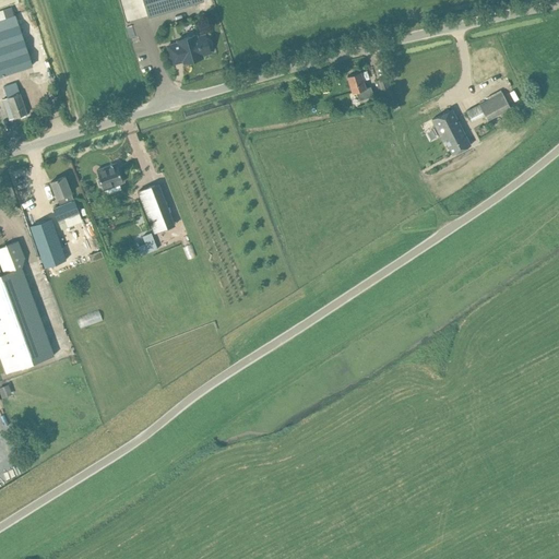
[(131,0),(135,19),(143,16),(140,0),(131,0)]
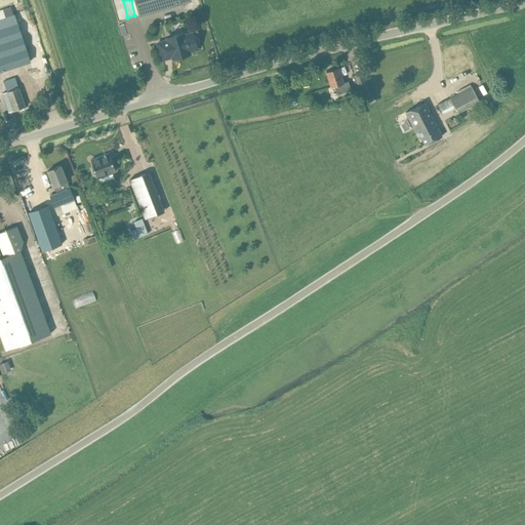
[(190,0),(134,0),(139,15),(191,0),(190,0)]
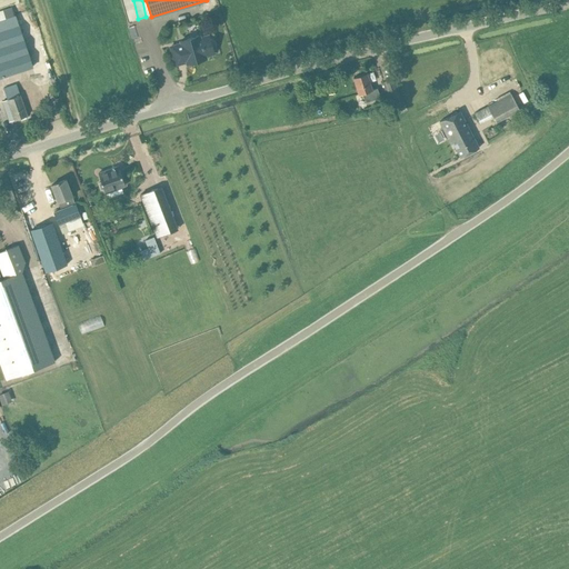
[(0,20),(0,77),(33,67),(16,16),(0,20)]
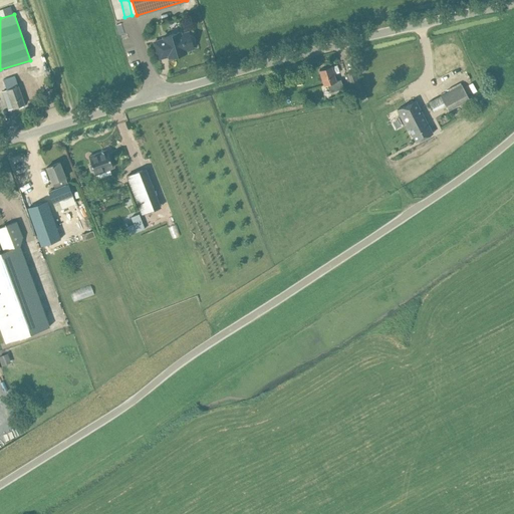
[(194,48),(189,32),(189,31),(181,33),(180,32),(163,36),(164,39),(154,41),(159,58),(169,55),(169,57),(170,57),(170,55),(176,53),(175,51),(179,50),(180,54),(186,52),(186,50),(194,48)]
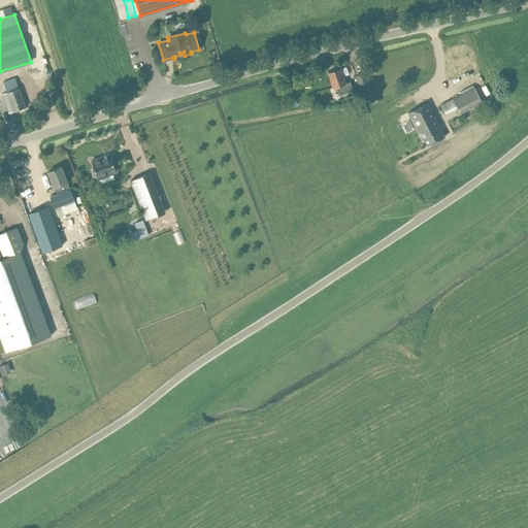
[(348,91),(345,84),(340,68),(327,72),(333,88),(338,87),(340,93),(348,91)]
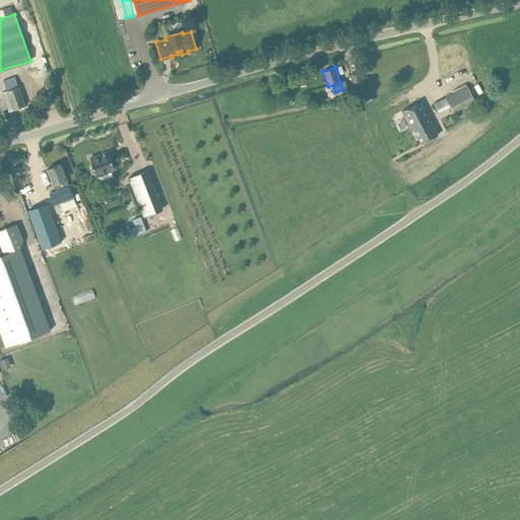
[(24,106),(18,86),(14,76),(3,80),(7,91),(2,92),(5,100),(9,99),(13,110),(24,106)]
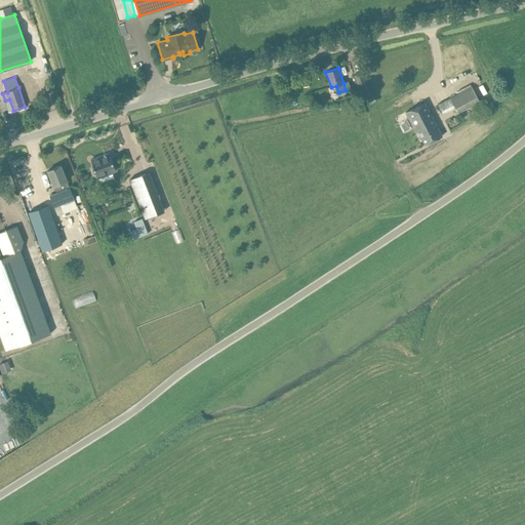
[(479,101),(472,86),(438,105),(443,114),(454,108),(457,113),(479,101)]
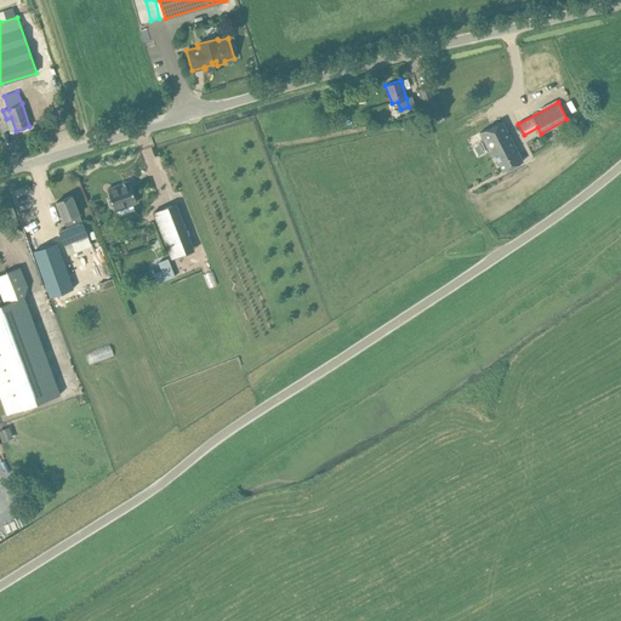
[(502,171),(523,161),(501,121),(479,132),(493,158),(495,157),(502,171)]
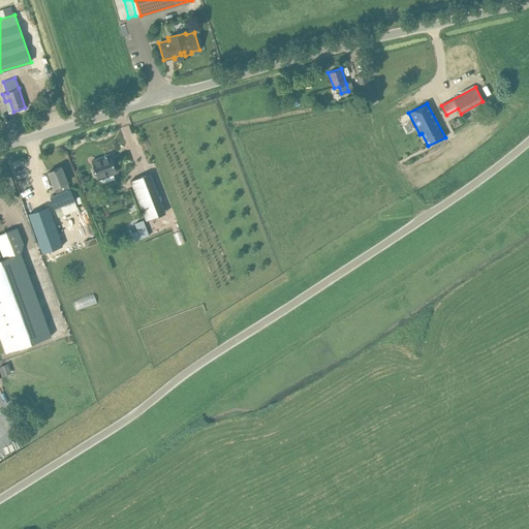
[(98,180),(117,173),(110,154),(91,160),(94,168),(91,169),(94,177),(97,176),(98,180)]
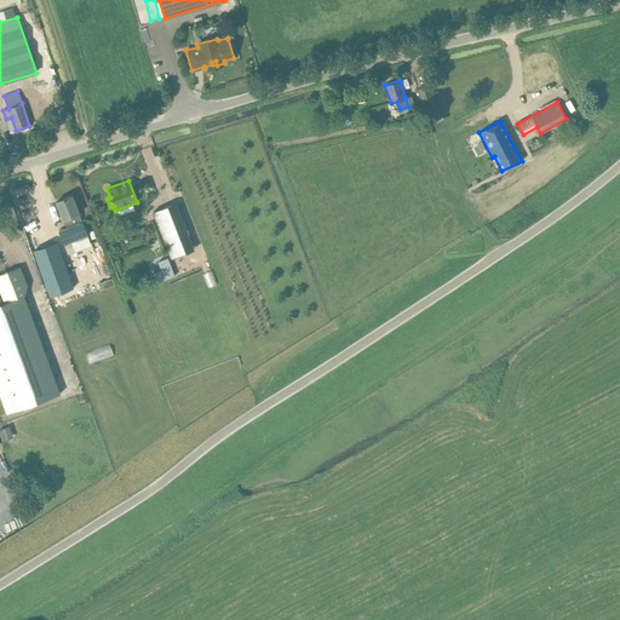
[(56,201),(65,227),(64,228),(68,237),(86,230),(82,220),(81,220),(78,212),(72,195),(56,201)]
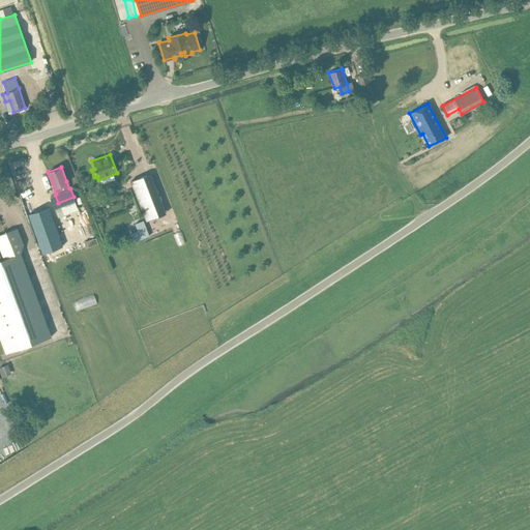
[(146,221),(166,213),(150,174),(130,181),(146,221)]
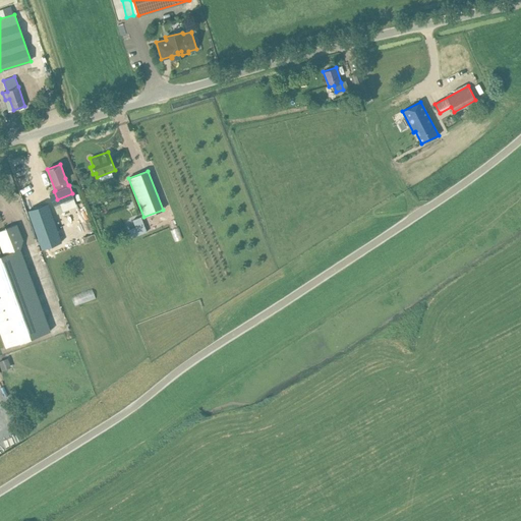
[(58,236),(45,200),(27,208),(41,242),(58,236)]
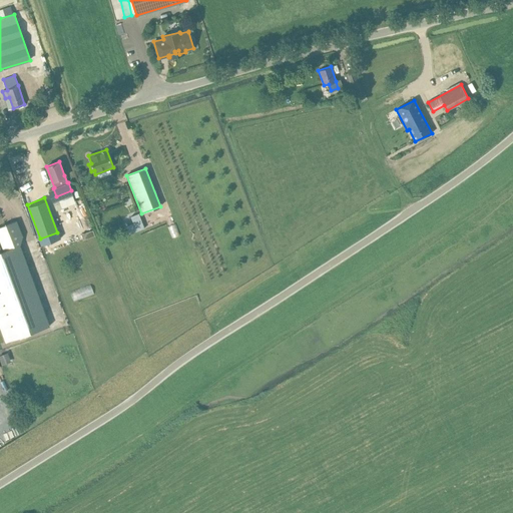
[(144,228),(138,213),(131,216),(134,224),(126,227),(129,234),(144,228)]
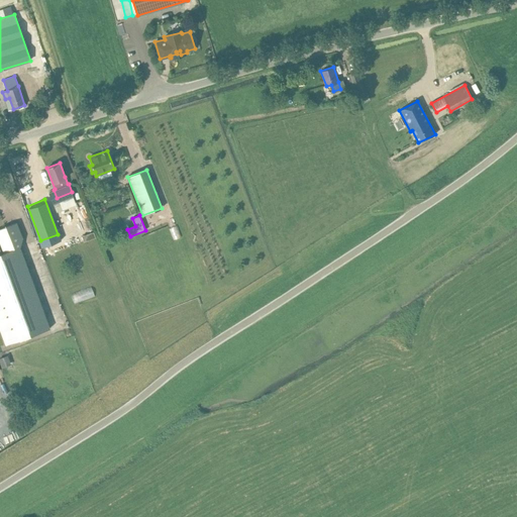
[(0,330),(5,344),(49,328),(20,247),(23,238),(17,222),(0,228),(0,243),(3,252),(1,253),(0,249),(0,330)]
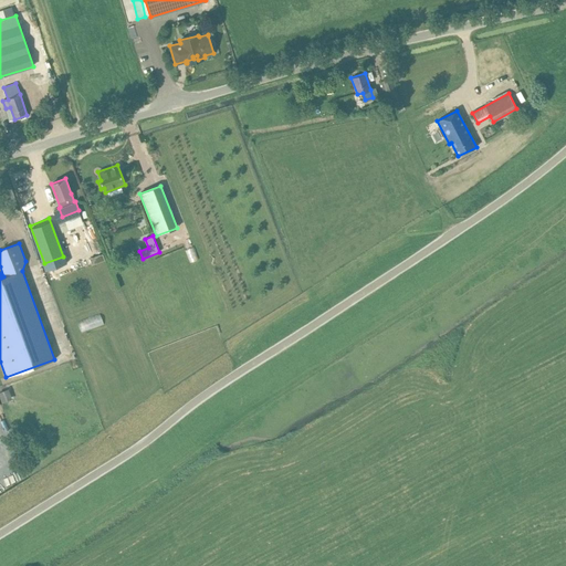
[(77,323),(82,333),(104,324),(100,313),(77,323)]
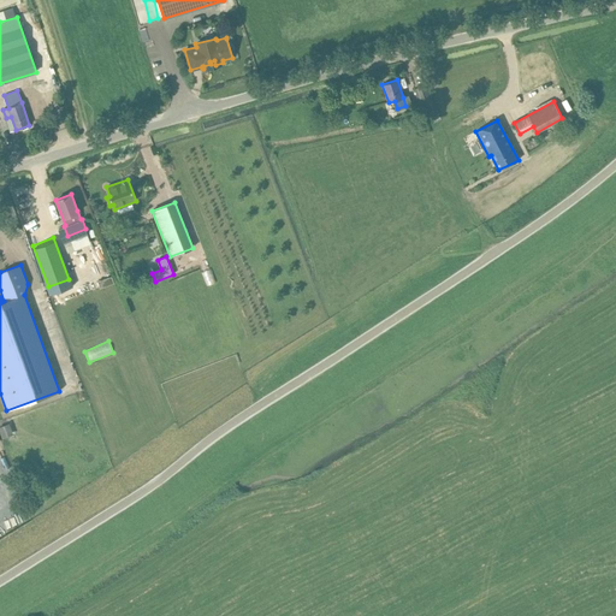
[(58,386),(75,380),(64,349),(57,351),(60,359),(58,359),(61,367),(52,369),(58,386)]
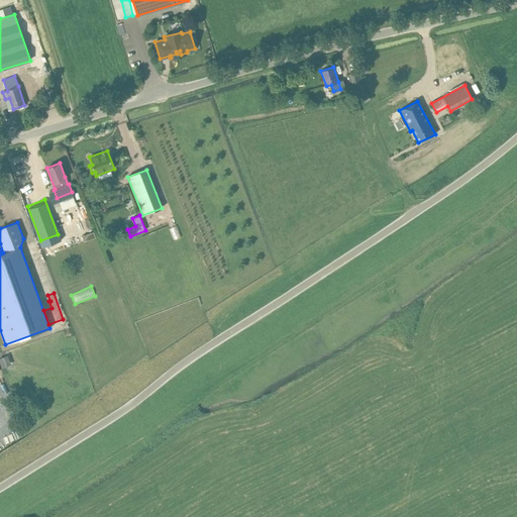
[(8,366),(5,356),(0,357),(0,363),(2,369),(8,366)]
